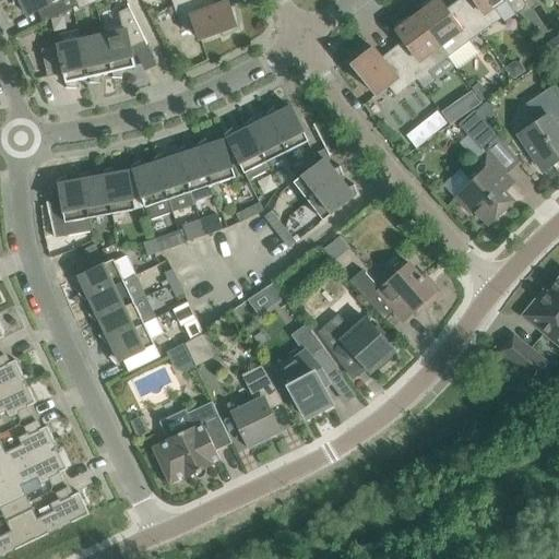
[(75,0),(12,0),(14,6),(22,3),(28,15),(38,11),(44,23),(63,13),(78,7),(79,7),(75,0)]
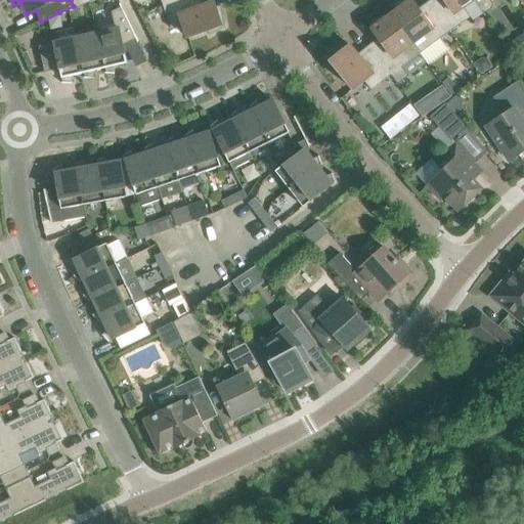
[(71,0),(74,6),(73,6),(75,9),(93,0),(71,0)]
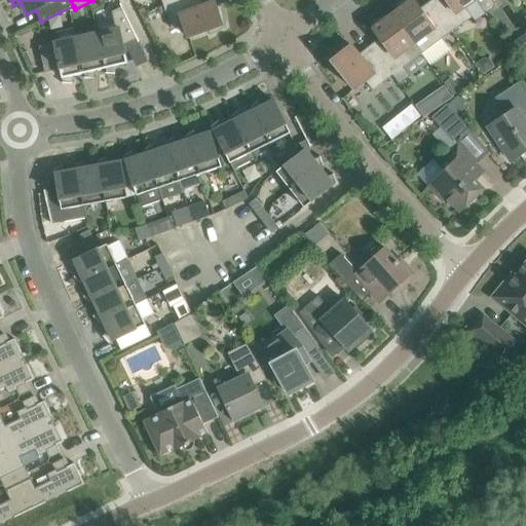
[(184,26),(189,38),(209,31),(211,36),(226,27),(222,6),(217,7),(215,2),(197,8),(194,0),(180,0),(163,6),(173,30),(184,26)]
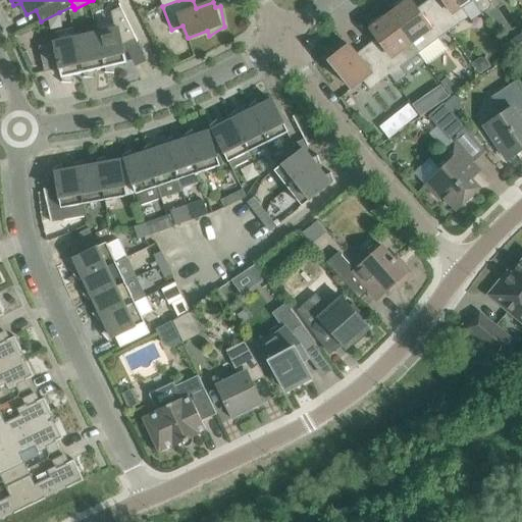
[(450,31),(431,6),(420,14),(410,0),(399,0),(392,6),(396,10),(390,14),(412,44),(413,43),(420,53),(450,31)]
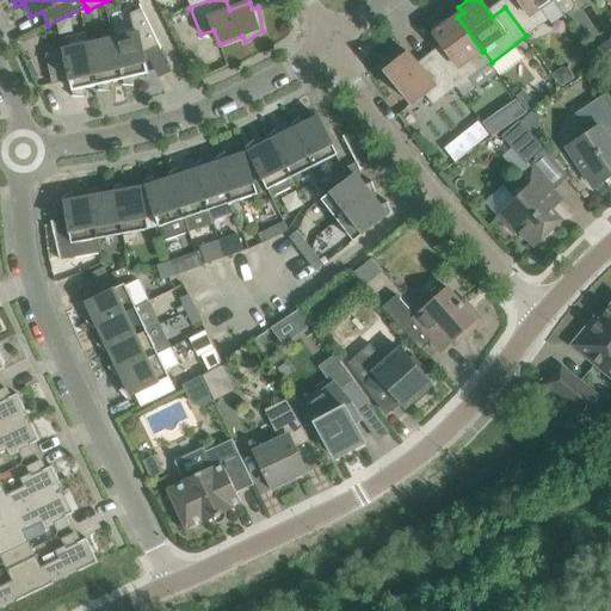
[(514,0),(505,7),(526,36),(549,20),(561,12),(553,0),(514,0)]
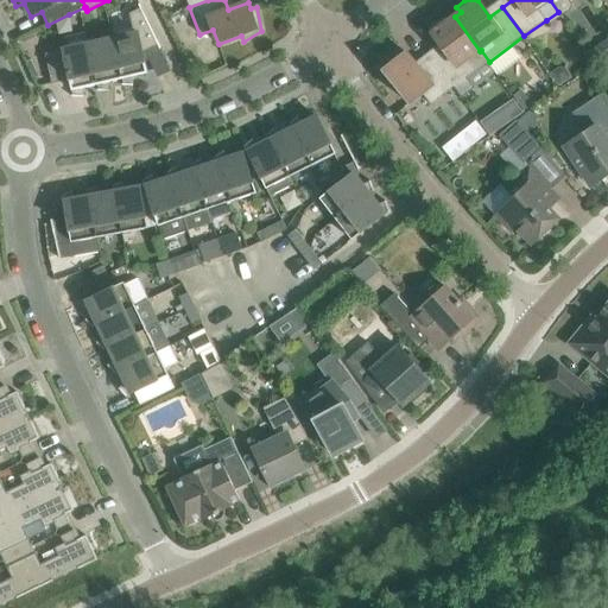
[(576,0),(550,0),(562,17),(570,11),(571,4),(576,0)]
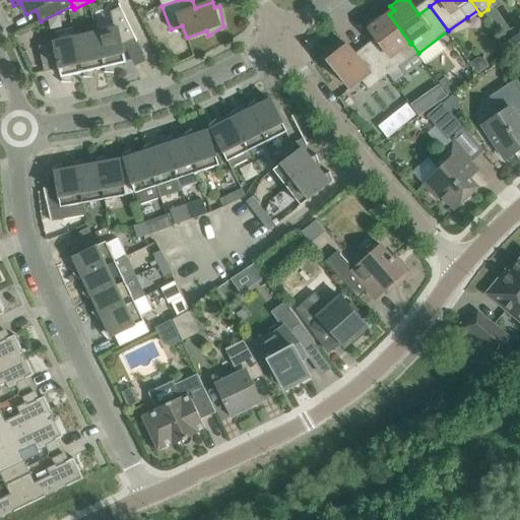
[(102,33),(98,34),(105,68),(106,72),(105,72),(105,73),(114,74),(115,66),(127,63),(124,50),(138,41),(120,3),(118,4),(120,7),(111,11),(113,20),(100,23),(102,33)]
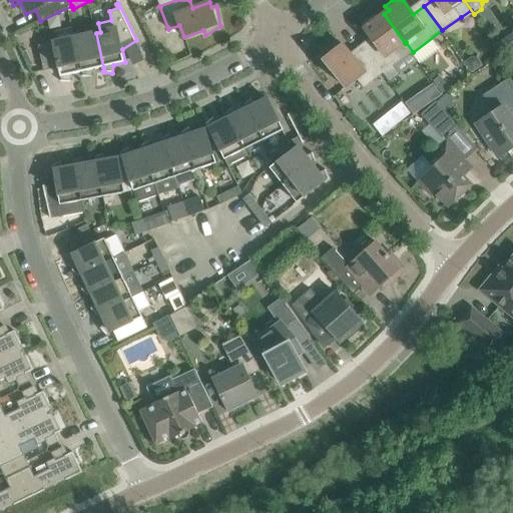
[(157,17),(154,8),(142,12),(146,21),(157,17)]
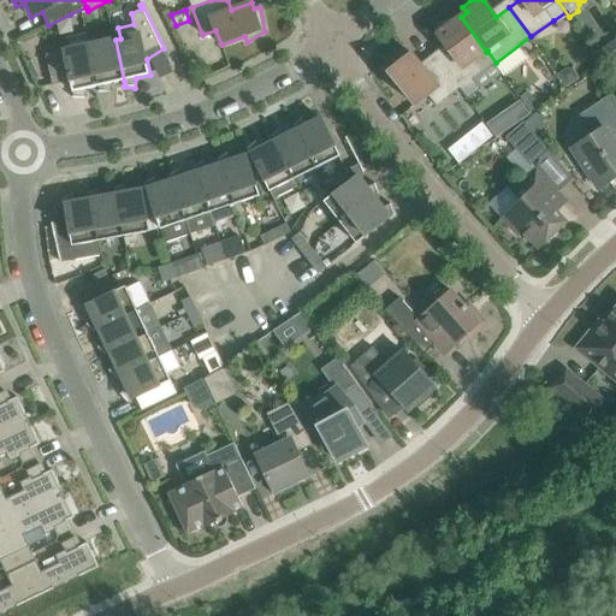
[(486,52),(461,17),(455,22),(450,16),(433,29),(450,51),(437,60),(460,89),(467,99),(480,89),(473,80),(483,72),(496,63),(487,51),(486,52)]
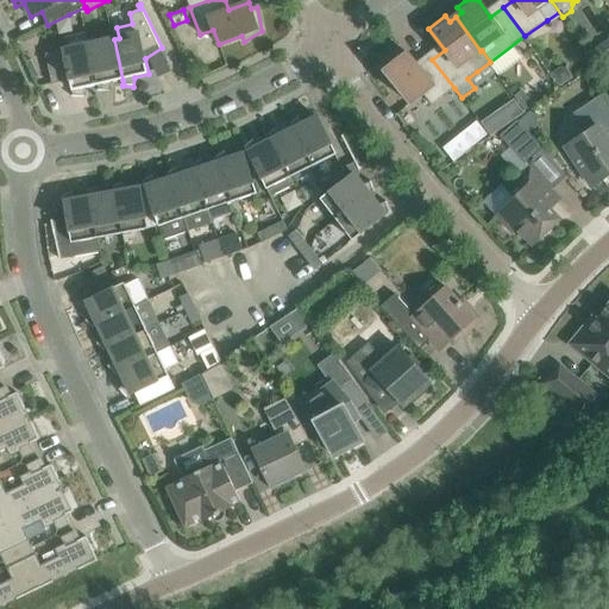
[(89,44),(88,44),(86,33),(66,38),(68,49),(45,55),(52,85),(70,81),(74,95),(73,95),(73,98),(85,98),(85,88),(98,86),(89,44)]
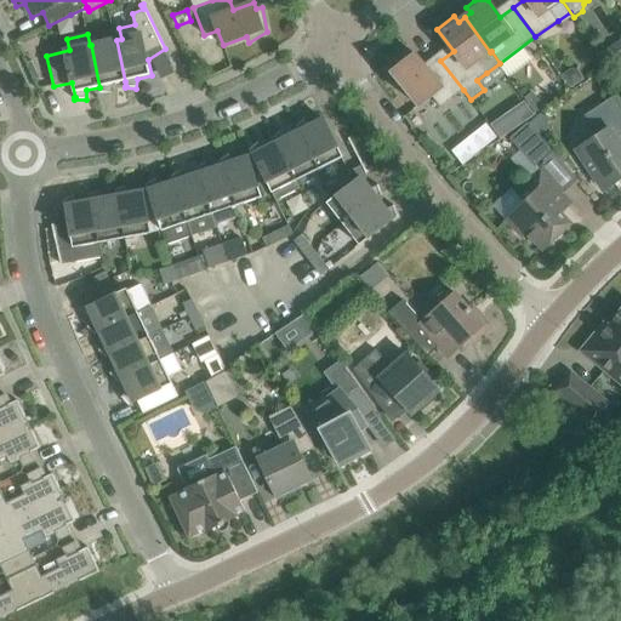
[(110,85),(125,81),(117,40),(91,45),(100,87),(101,92),(100,92),(100,93),(110,93),(110,85)]
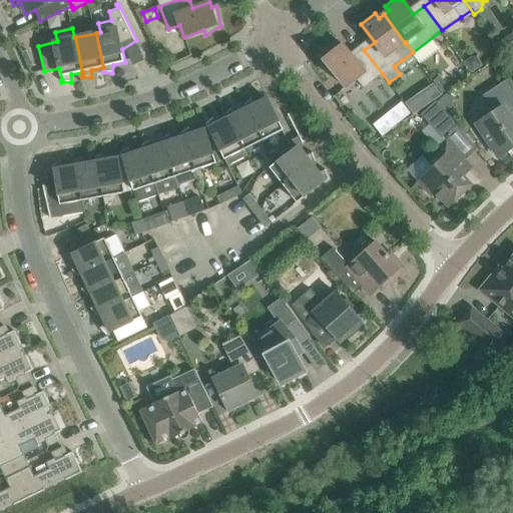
[(512,44),(509,38),(496,46),(503,57),(512,50),(512,44)]
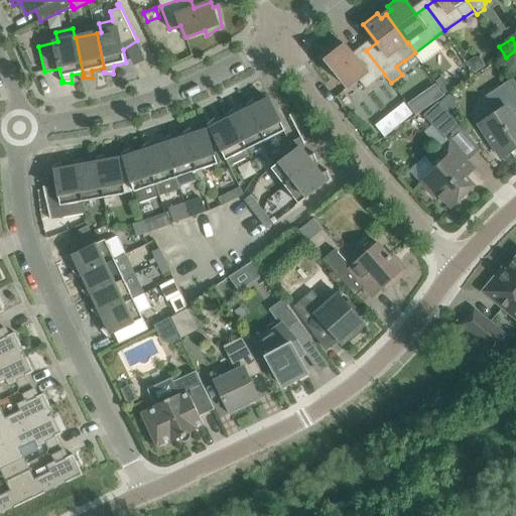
[(385,75),(366,50),(356,58),(345,44),(341,48),(337,44),(323,60),(331,75),(336,73),(348,89),(359,81),(366,90),(385,75)]
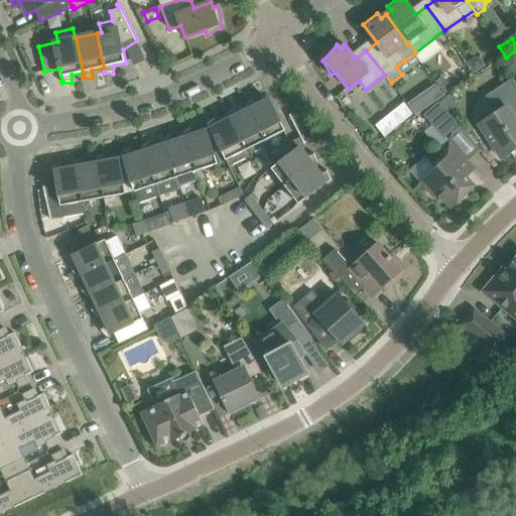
[(467,62),(475,74),(486,66),(481,58),(475,57),(467,62)]
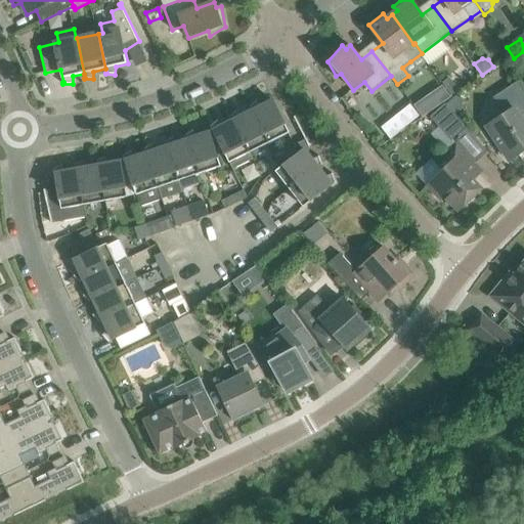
[(449,78),(442,83),(451,96),(459,91),(454,84),(449,78)]
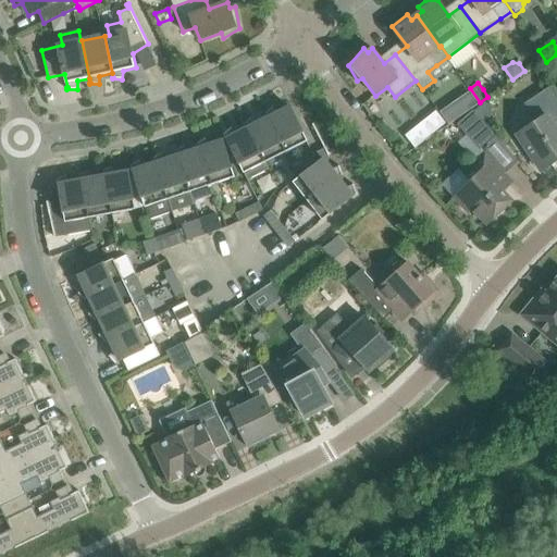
[(542,171),(548,166),(556,160),(556,96),(551,86),(524,104),(536,122),(518,135),(542,171)]
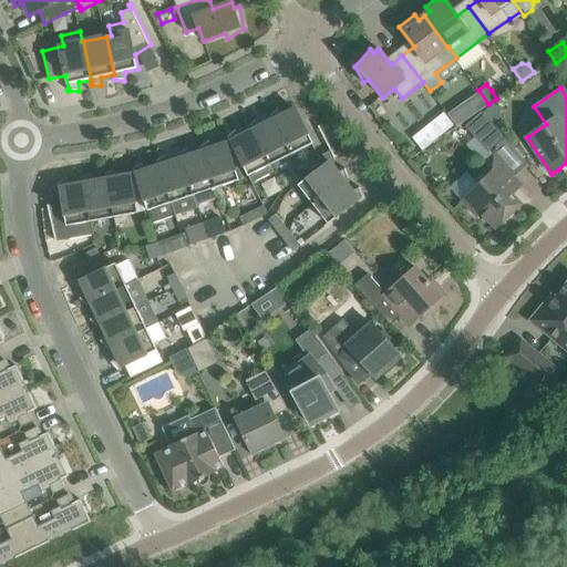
[(291,155),(294,154),(313,144),(296,109),(284,115),(278,109),(270,115),(271,116),(272,116),(274,120),(291,155)]
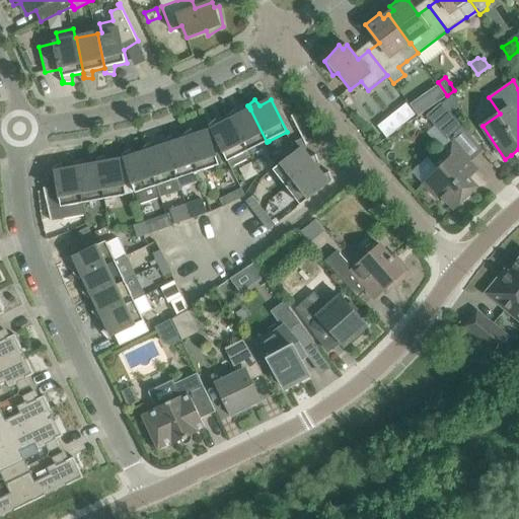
[(441,102),(426,116),(436,127),(448,140),(463,128),(441,102)]
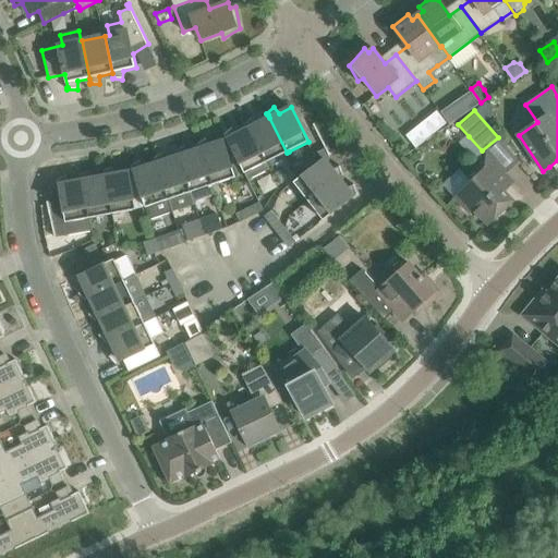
[(437,111),(427,119),(437,131),(447,123),(437,111)]
